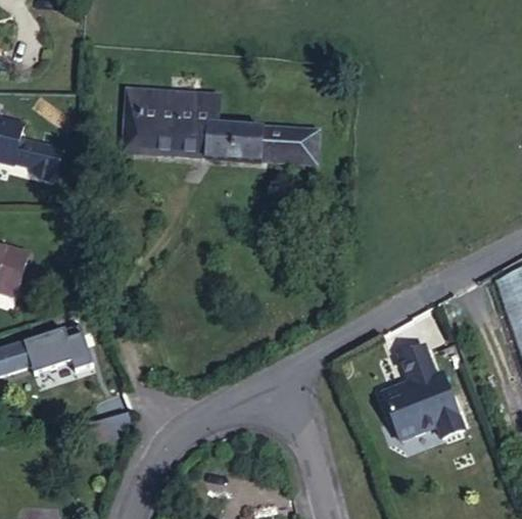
[(142,150),(146,90),(129,89),(125,149),(142,150)]
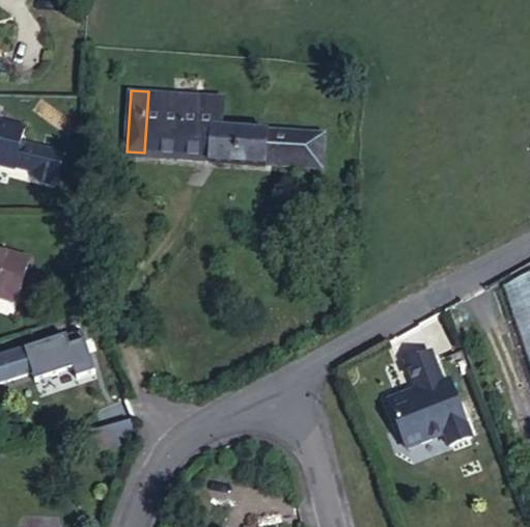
[(144,153),(208,158),(210,159),(268,162),(269,162),(305,164),(307,130),(224,125),(226,96),(148,91),(144,153)]
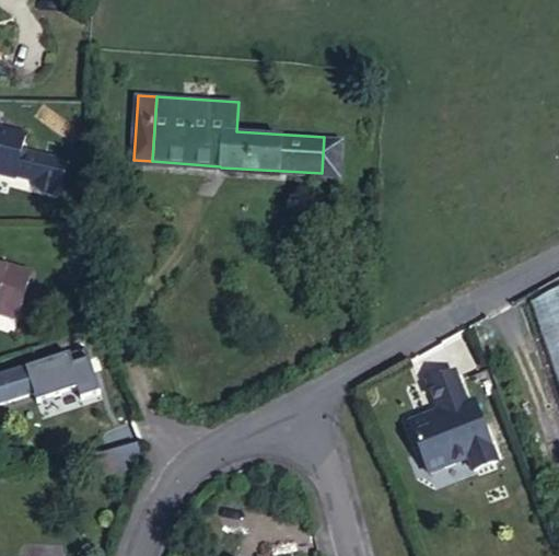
[(0,171),(16,175),(27,132),(0,125),(0,171)]
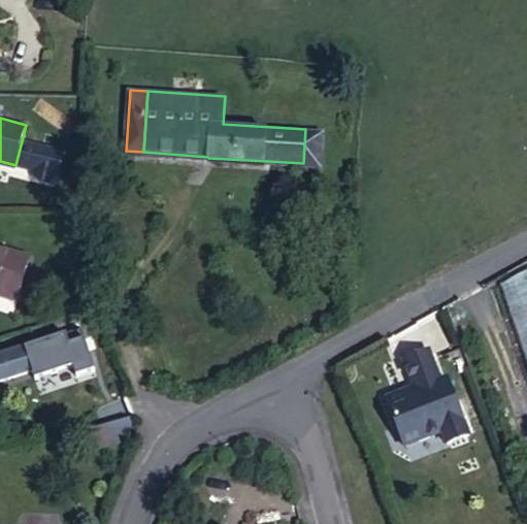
[(322,164),(324,130),(305,129),(303,163),(322,164)]
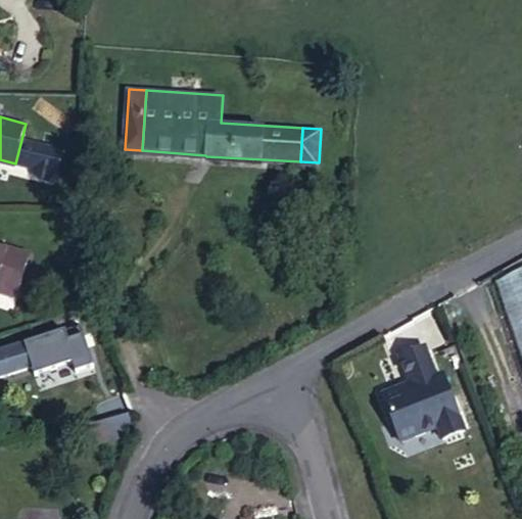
[(0,289),(16,295),(29,253),(0,243),(0,289)]
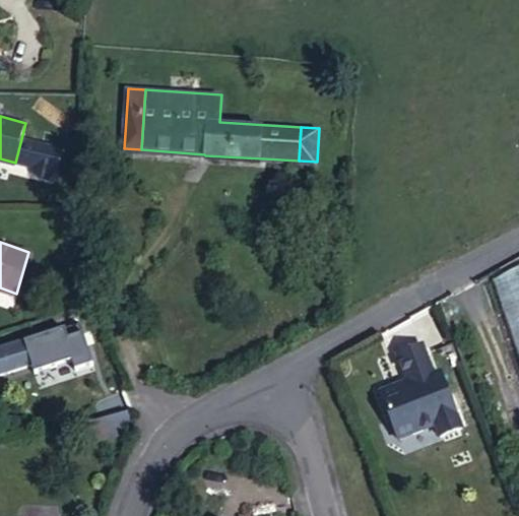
[(518,263),(494,277),(518,350),(518,263)]
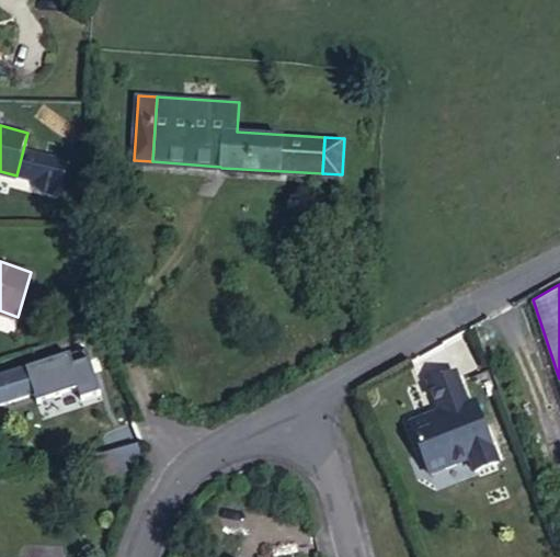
[(0,401),(52,386),(46,370),(52,367),(49,361),(27,367),(27,366),(0,375),(0,401)]
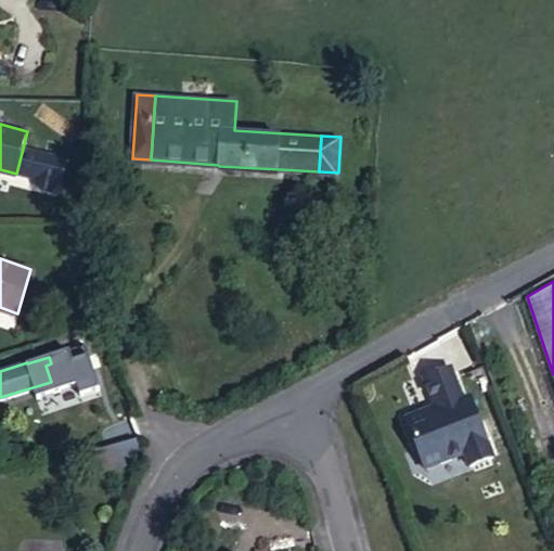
[(436,404),(437,406),(426,410),(422,409),(407,414),(426,466),(466,450),(471,463),(493,453),(471,393),(463,396),(451,363),(425,374),(436,404)]
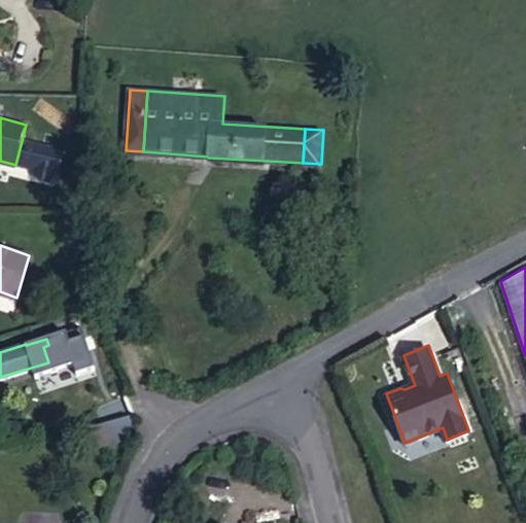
[(129,415),(93,425),(98,444),(134,433),(129,415)]
